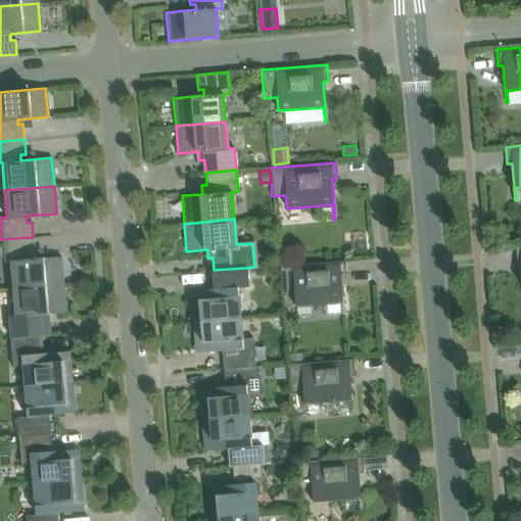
[(34,249),(33,237),(2,239),(4,261),(10,261),(12,288),(62,283),(60,255),(39,257),(39,248),(34,249)]
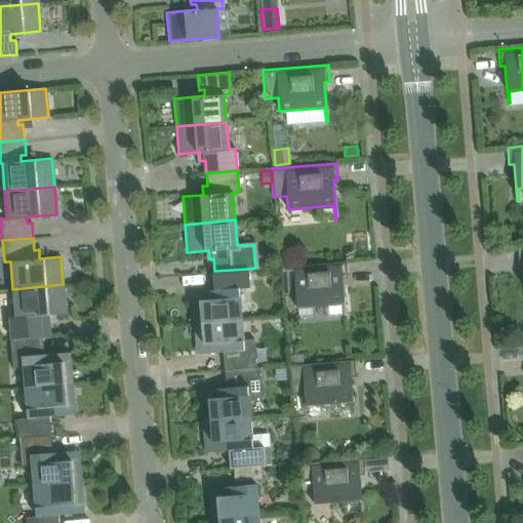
[(347,277),(345,260),(279,267),(282,294),(295,293),(296,308),(342,304),(344,318),(345,318),(342,278),(347,277)]
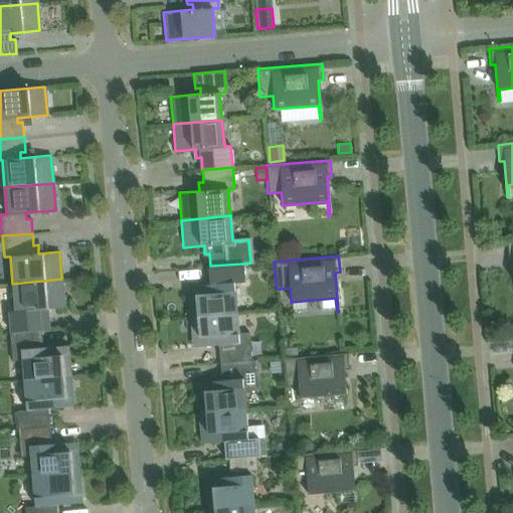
[(197,316),(236,312),(233,282),(243,281),(242,264),(210,266),(212,284),(198,285),(199,294),(195,295),(197,316)]
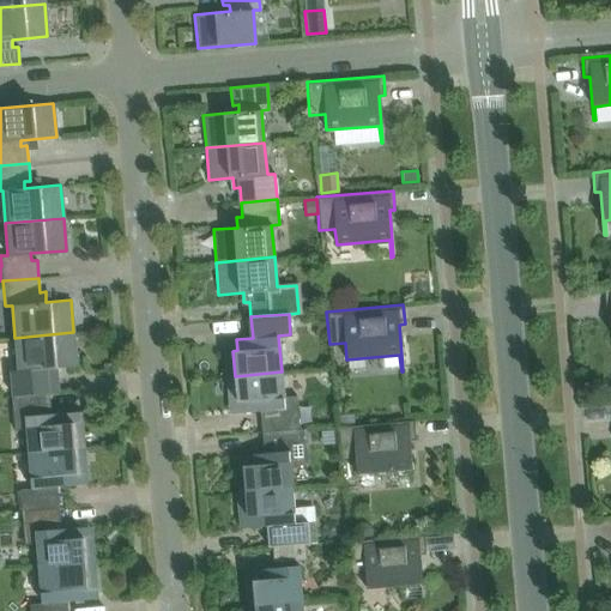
[(76,366),(73,332),(14,338),(18,369),(10,370),(12,395),(48,392),(47,375),(41,375),(41,368),(76,366)]
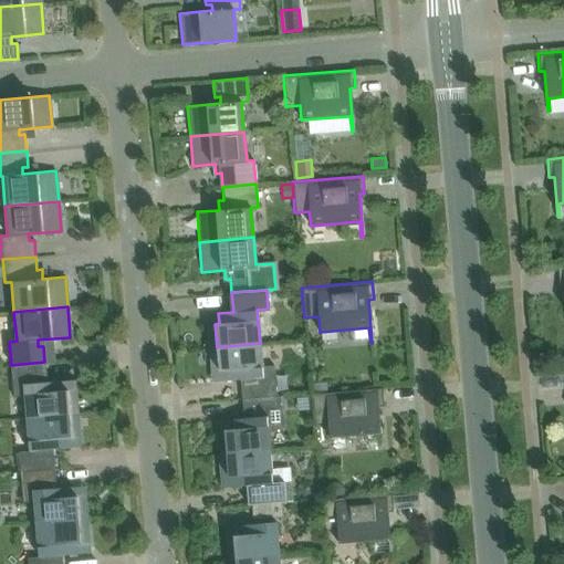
[(239,378),(241,398),(275,395),(273,364),(261,365),(260,343),(217,347),(218,371),(222,369),(223,379),(239,378)]
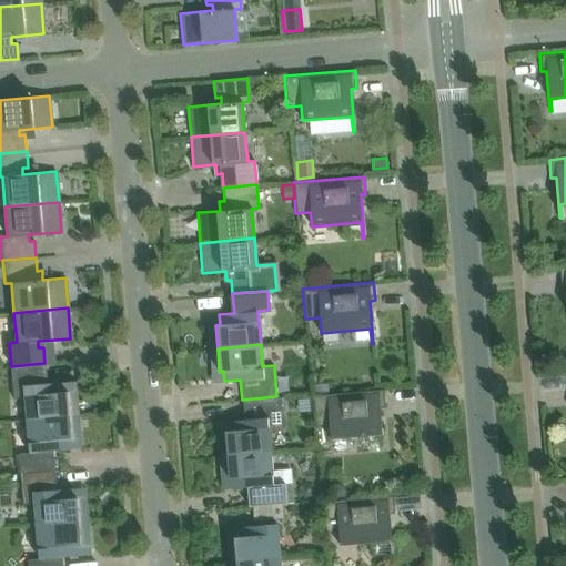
[(68,391),(63,392),(62,382),(47,383),(44,363),(11,366),(10,366),(12,397),(24,396),(26,418),(69,414),(68,391)]
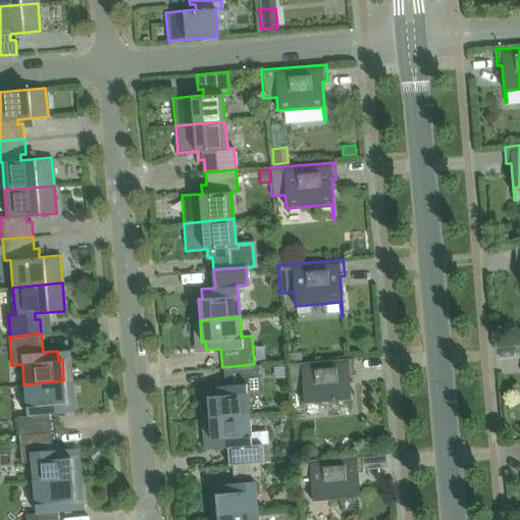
[(303,403),(348,399),(350,414),(351,414),(348,373),(353,373),(352,357),(287,362),(289,391),(302,390),(303,403)]
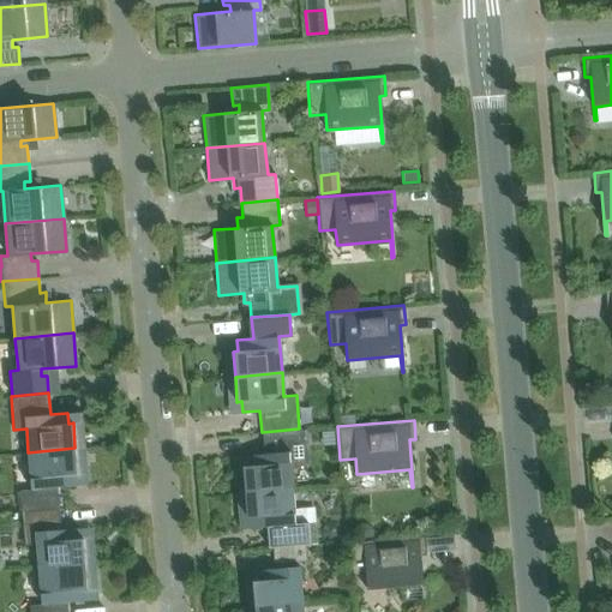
[(263,453),(246,455),(247,466),(243,466),(245,491),(292,487),(289,466),(306,459),(305,438),(300,438),(299,429),(262,432),(263,453)]
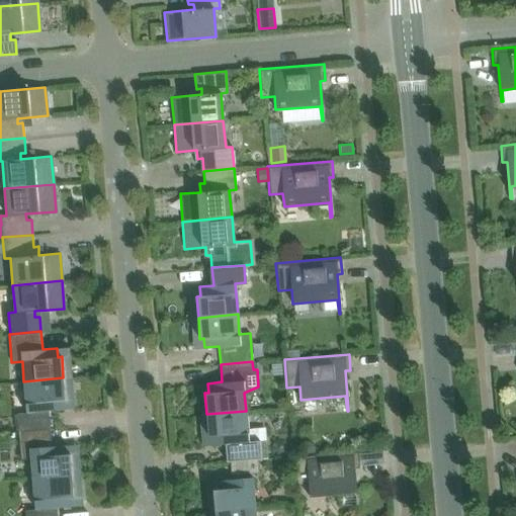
[(65,400),(63,377),(23,381),(26,412),(15,413),(17,431),(50,428),(48,410),(62,409),(61,400),(65,400)]
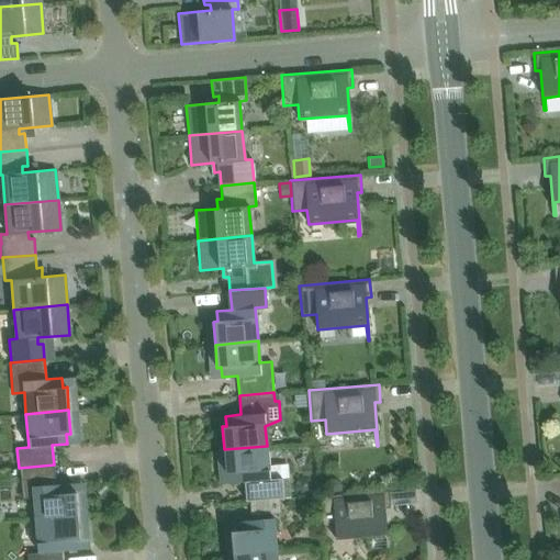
[(267,446),(224,449),(226,472),(231,472),(232,482),(245,481),(246,501),(248,501),(279,497),(283,497),(281,478),(270,479),(267,446)]
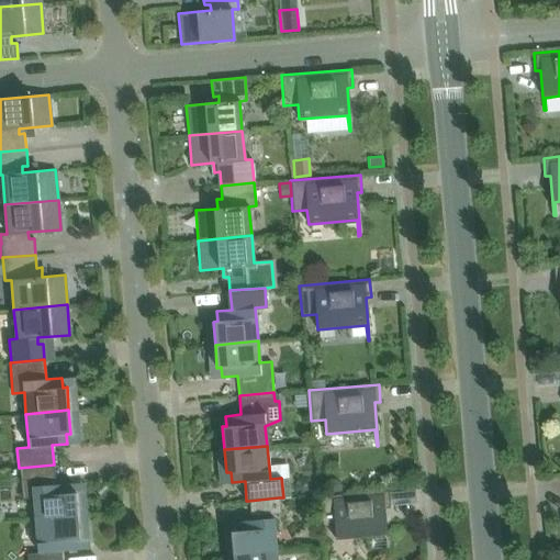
[(33,496),(35,519),(78,515),(76,492),(71,492),(70,482),(55,483),(54,465),(19,468),(21,497),(33,496)]
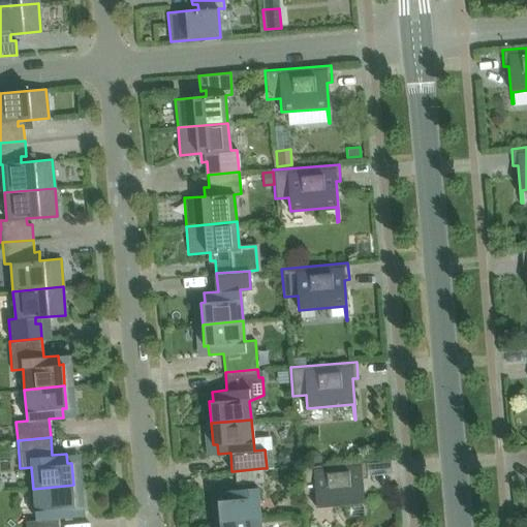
[(313,450),(307,451),(308,463),(320,462),(320,456),(313,450)]
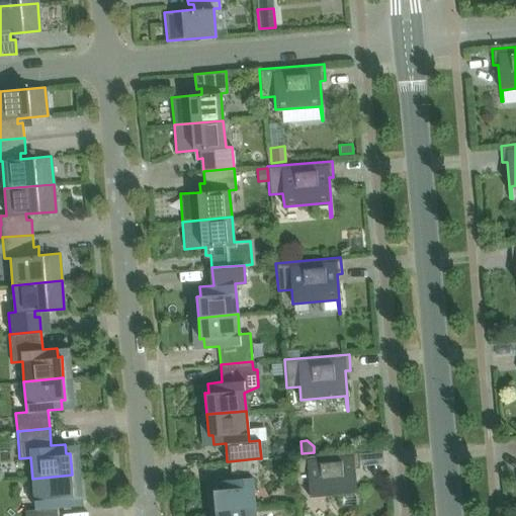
[(309,497),(354,493),(355,507),(357,507),(354,467),(358,467),(357,450),(292,456),(294,484),(308,483),(309,497)]
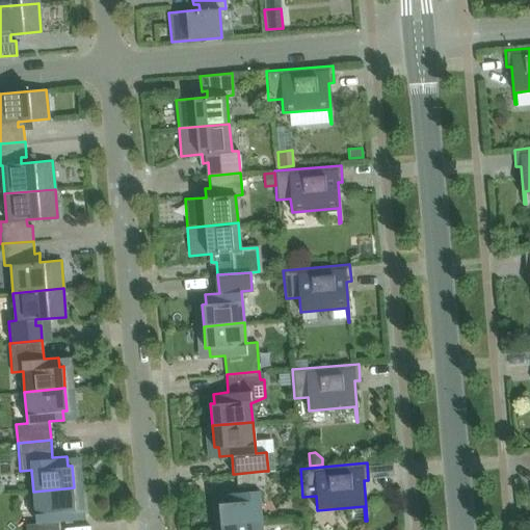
[(264,471),(235,474),(236,487),(265,484),(264,471)]
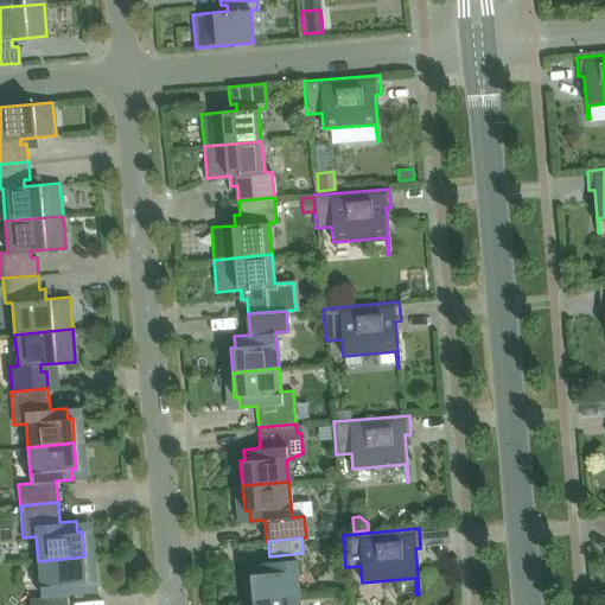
[(87,581),(84,556),(38,561),(40,596),(29,597),(29,604),(67,604),(65,594),(82,593),(82,583),(87,581)]
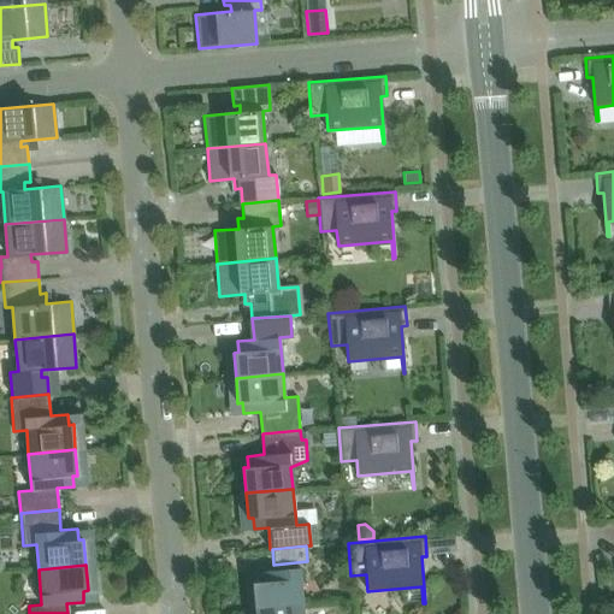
[(300,567),(258,571),(258,582),(253,583),(255,608),(303,603),(300,567)]
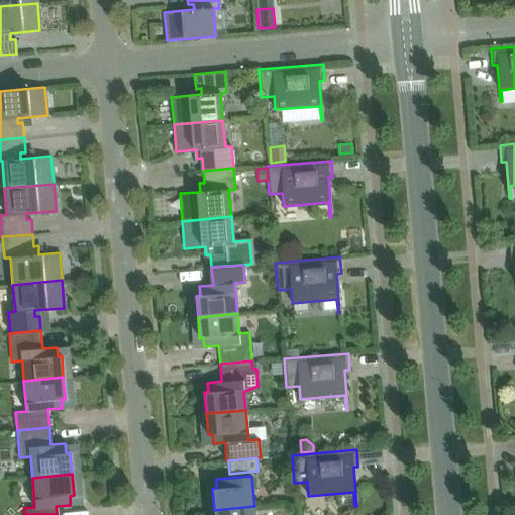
[(254,514),(254,506),(214,510),(214,514),(254,514)]
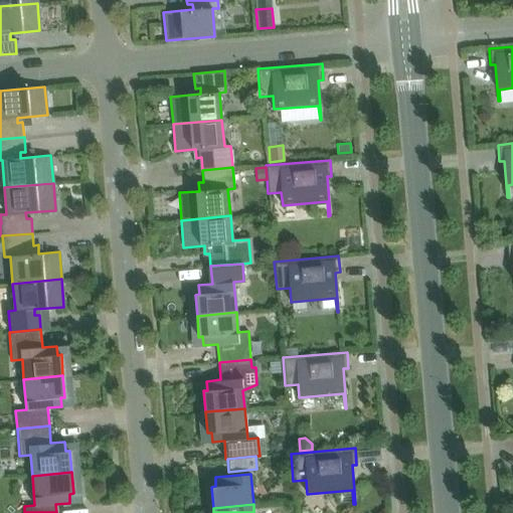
All buildings are outlined.
